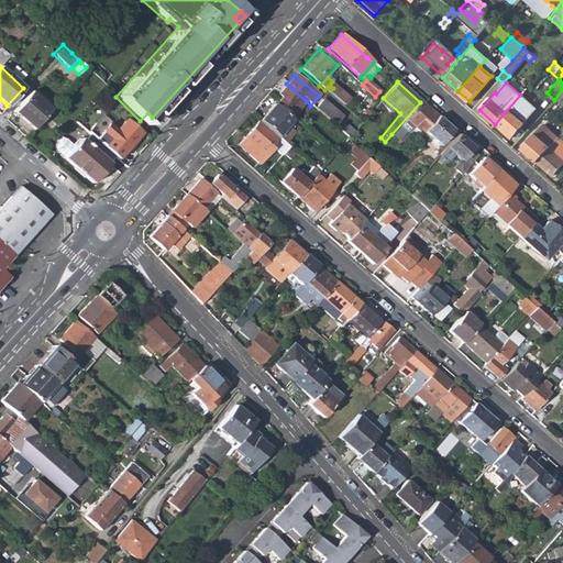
[(293,116),(306,101),(286,84),(274,98),(293,116)]
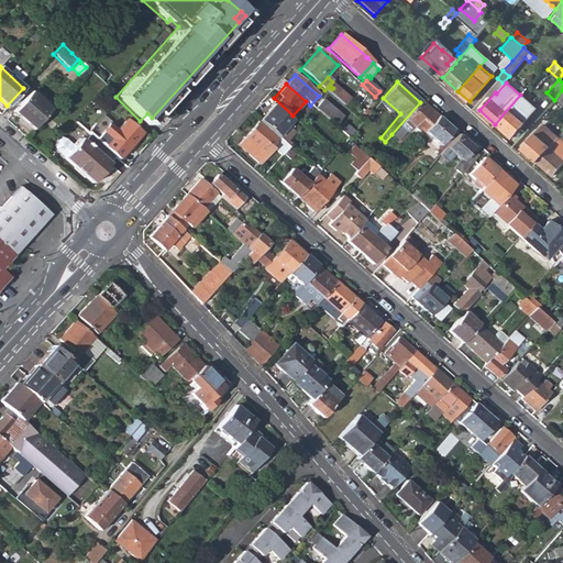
[(348,100),(333,88),(331,89),(328,87),(324,90),(342,107),(348,100)]
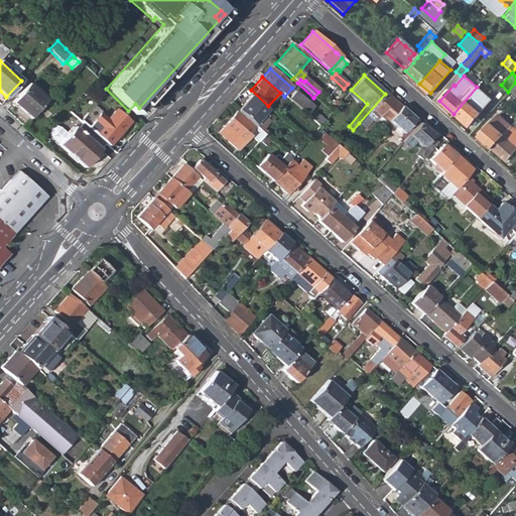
[(12,102),(29,117),(44,100),(27,85),(12,102)]
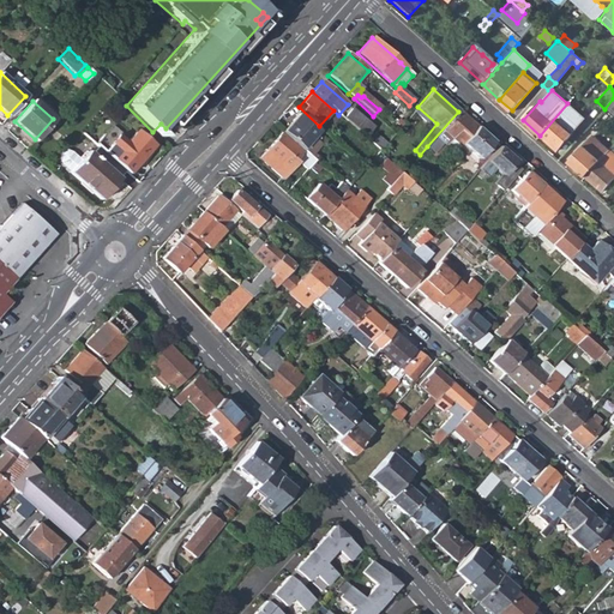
[(584,119),(567,103),(540,136),(555,150),(584,119)]
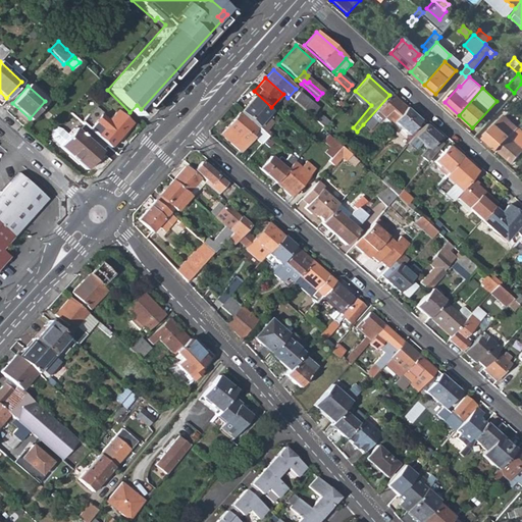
[(298,93),(292,101),(310,117),(316,109),(298,93)]
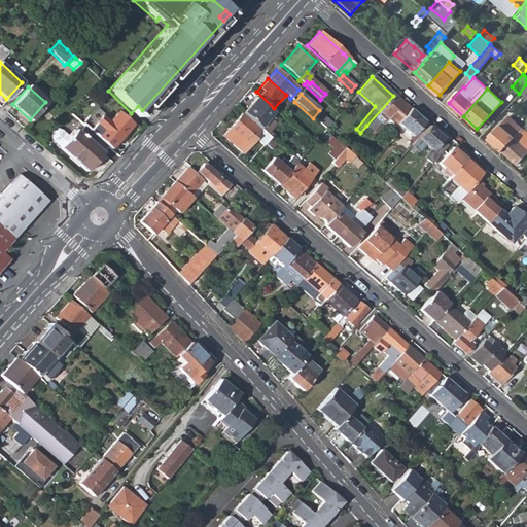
[(386,118),(393,126),(395,124),(408,109),(393,96),(366,126),(372,131),(379,123),(381,125),(386,118)]
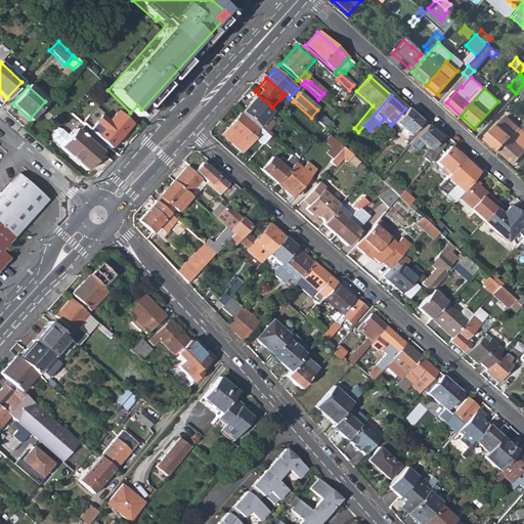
[(254,97),(239,113),(265,135),(268,132),(260,125),(271,113),(254,97)]
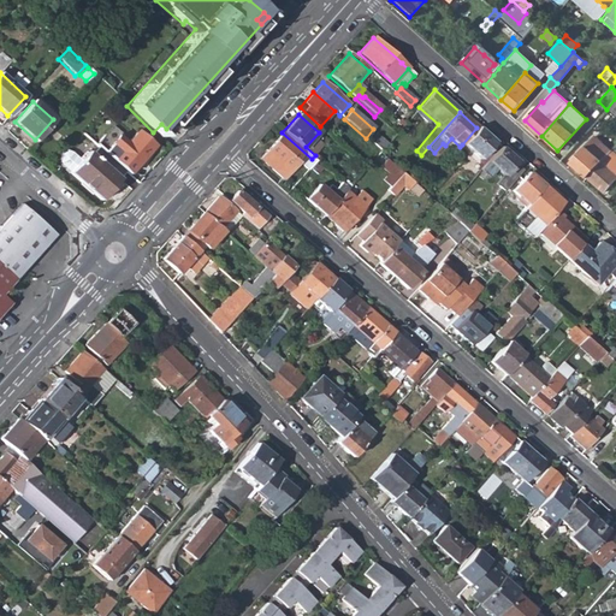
[(159,137),(166,129),(161,124),(153,132),(159,137)]
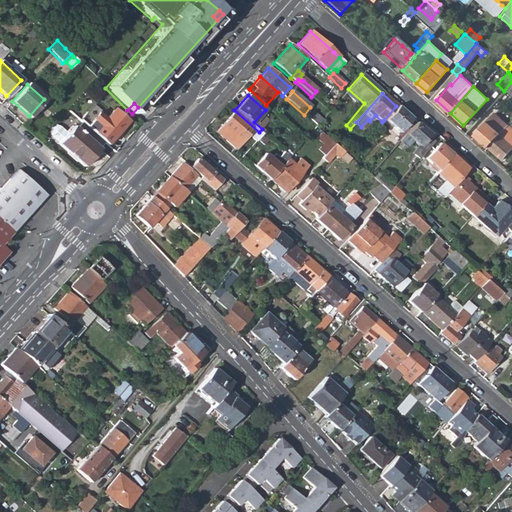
[(411,119),(396,106),(384,120),(398,133),(411,119)]
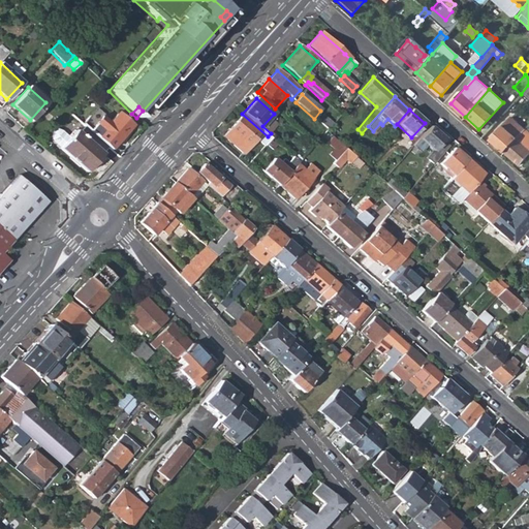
[(99,123),(106,129),(100,135),(116,150),(137,126),(122,112),(113,122),(105,116),(99,123)]
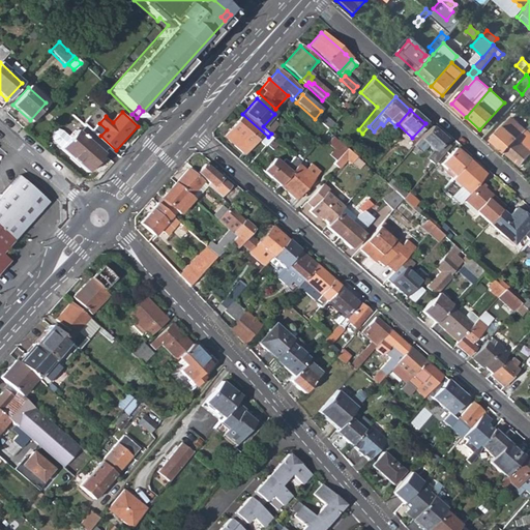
[(256,140),(263,147),(265,145),(268,141),(270,139),(268,137),(242,114),(223,138),(242,155),(256,140)]
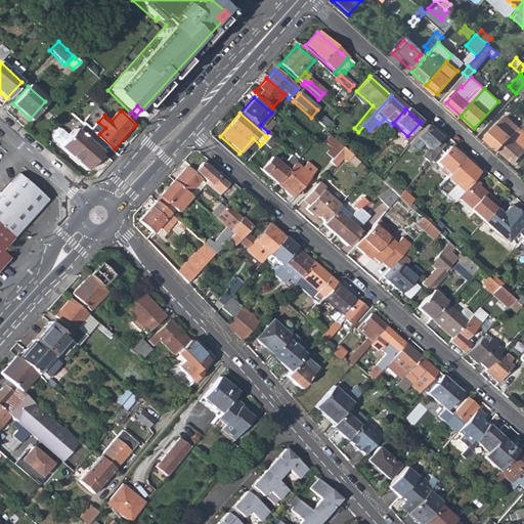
[(318,115),(314,120),(323,129),(328,124),(318,115)]
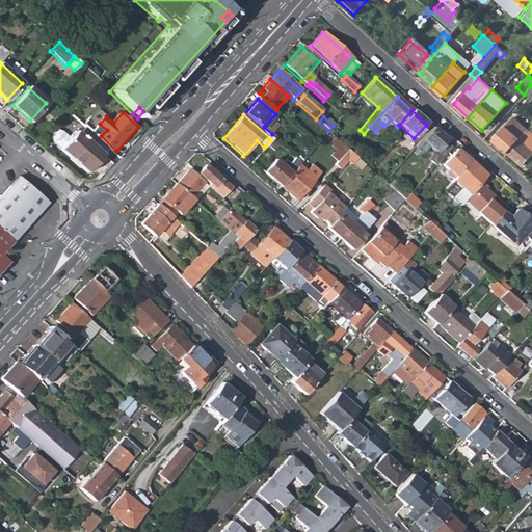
[(493,140),(507,153),(528,130),(513,117),(493,140)]
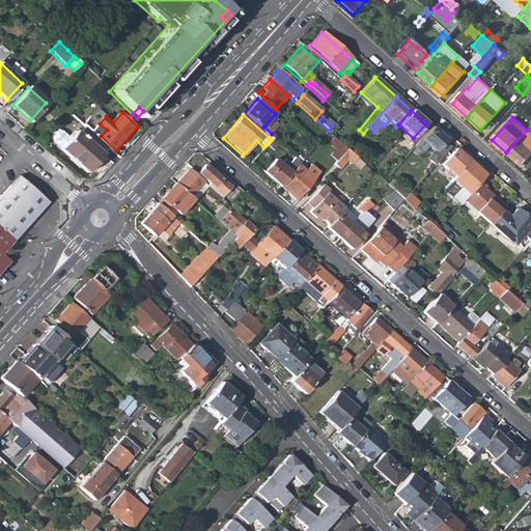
[(314,127),(323,136),(327,133),(328,131),(318,121),(314,127)]
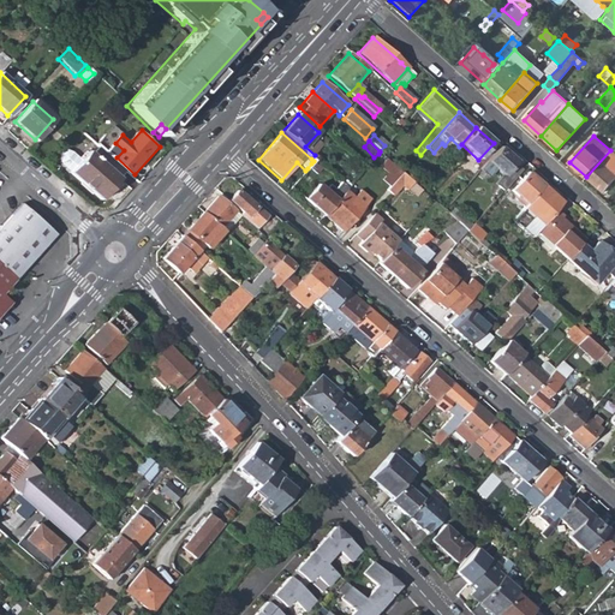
[(118,178),(123,172),(97,148),(91,155),(88,150),(77,161),(69,172),(100,201),(119,179),(118,178)]
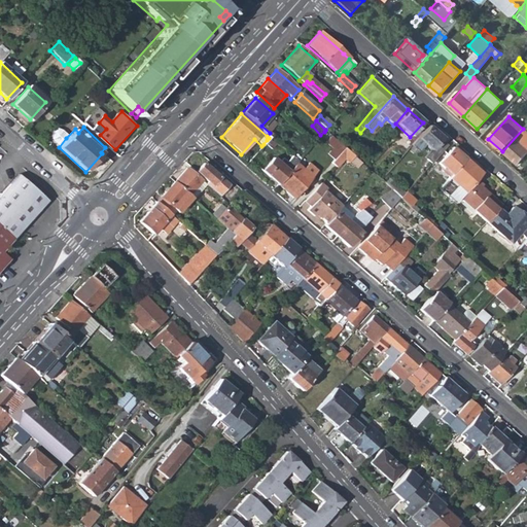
[(398,131),(393,127),(387,133),(392,137),(398,131)]
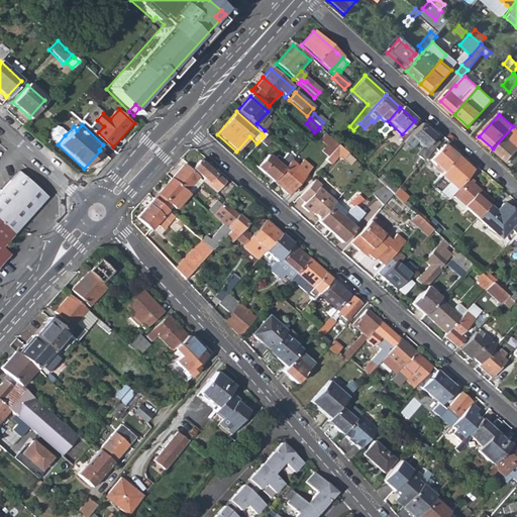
[(415,154),(421,162),(438,143),(431,137),(433,136),(419,124),(402,142),(409,148),(412,148),(416,143),(421,147),(415,154)]
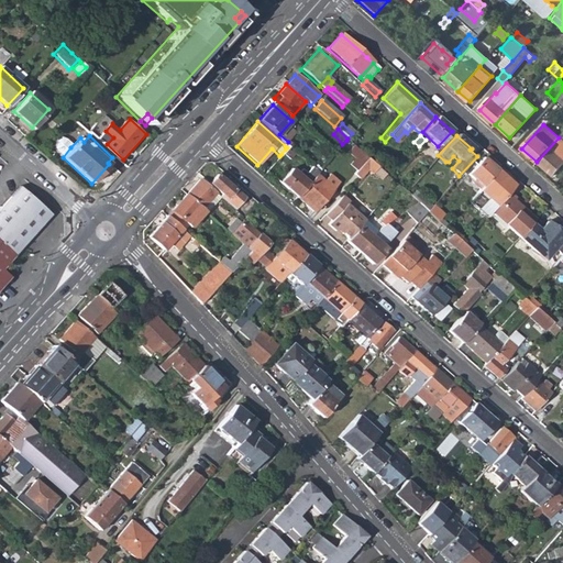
[(562,163),(562,142),(559,138),(537,162),(551,176),(562,163)]
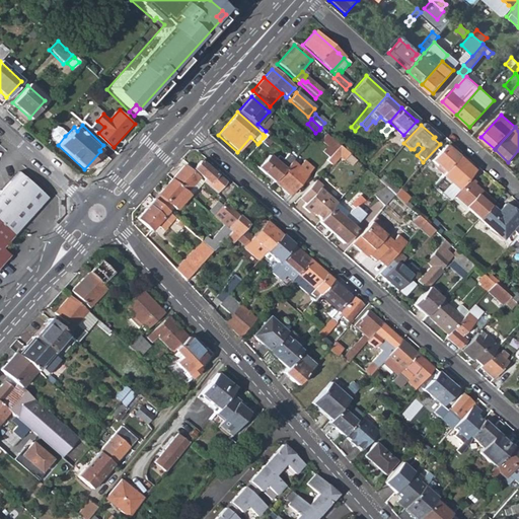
[(48,136),(58,145),(65,136),(55,128),(54,128),(51,129),(48,131),(48,134),(48,136)]
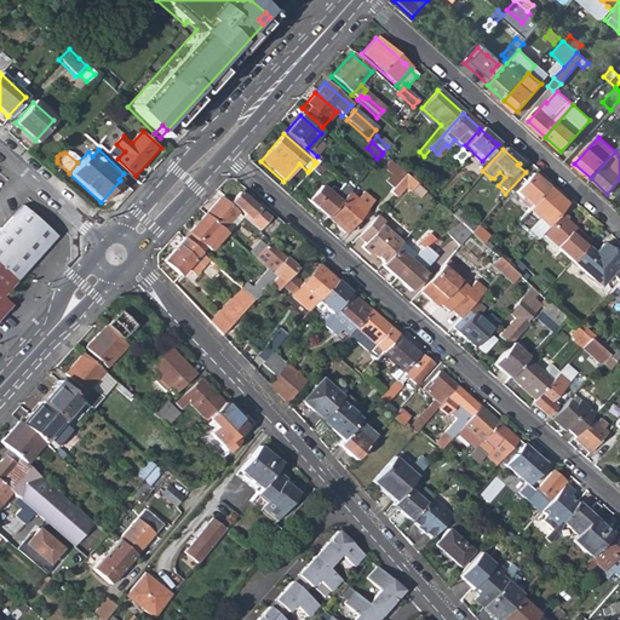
[(371,158),(365,165),(368,168),(374,162),(371,158)]
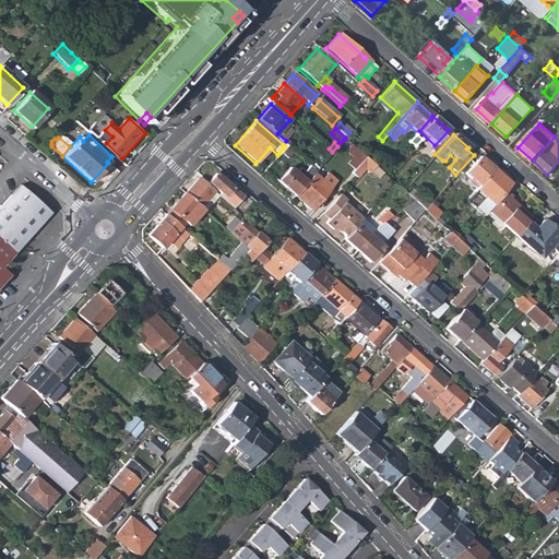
[(349,174),(354,177),(368,161),(366,158),(352,146),(346,153),(352,158),(346,164),(353,170),(349,174)]
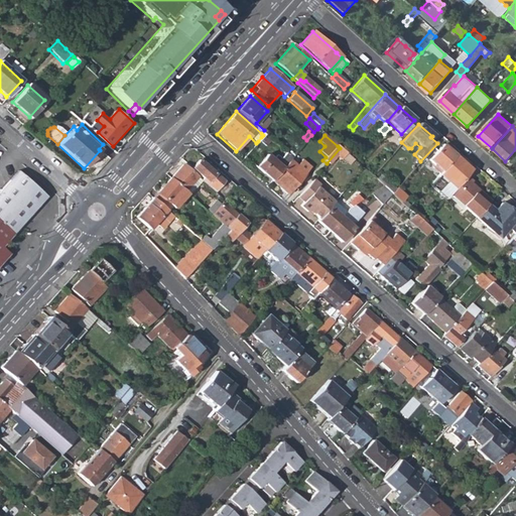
[(268,142),(261,137),(258,141),(264,146),(268,142)]
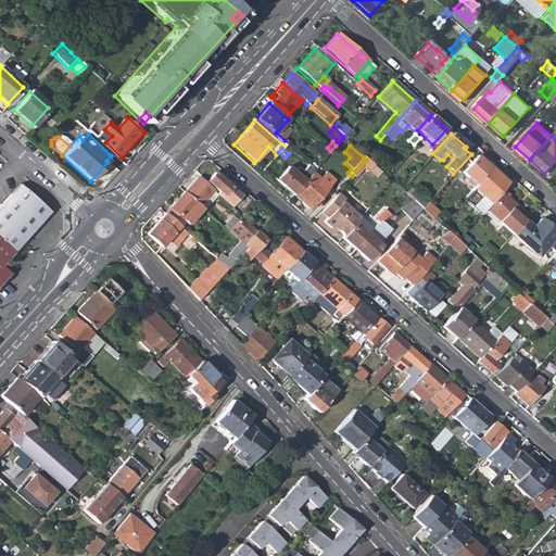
[(464,180),(471,188),(489,168),(477,156),(460,173),(466,178),(464,180)]
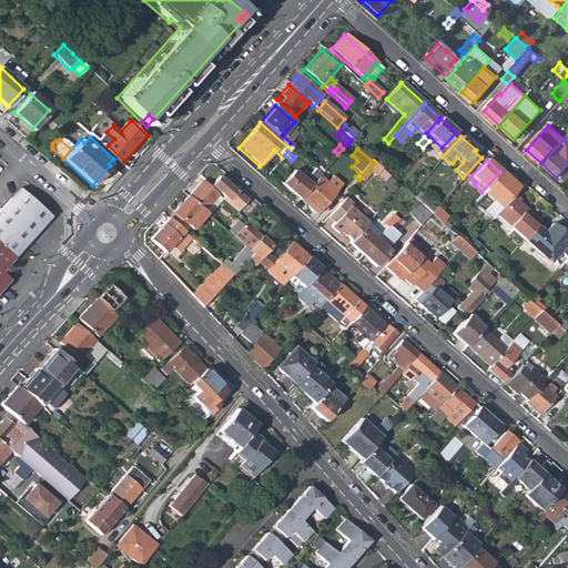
[(366,185),(381,170),(374,163),(359,180),(366,185)]
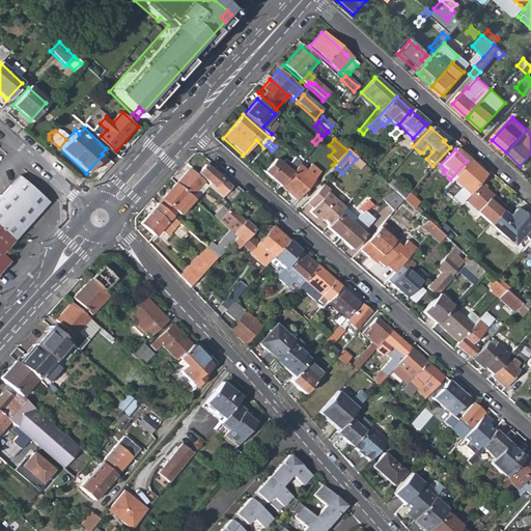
[(261,171),(278,187),(297,165),(299,164),(292,159),(287,164),(283,160),(279,165),(273,159),(261,171)]
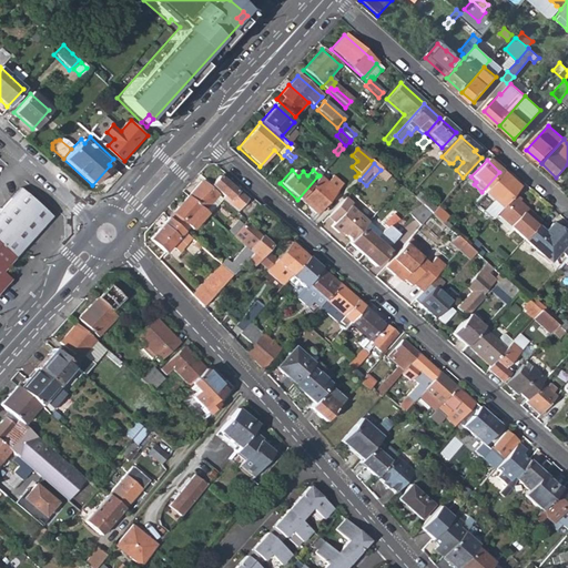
[(496,206),(498,209),(511,193),(517,188),(499,172),(482,192),(472,204),(486,217),(496,206)]
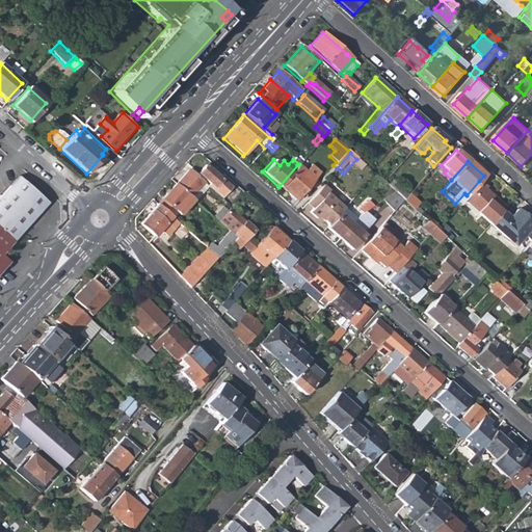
[(297,165),(311,178),(315,175),(314,174),(300,162),(299,164),(297,165)]
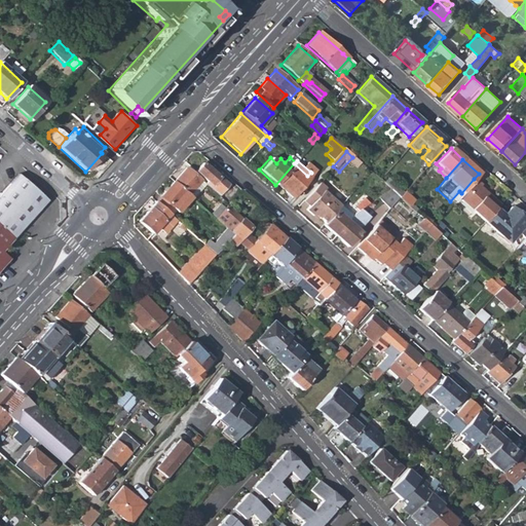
[(204,163),(196,172),(208,181),(207,183),(208,184),(220,195),(229,185),(204,163)]
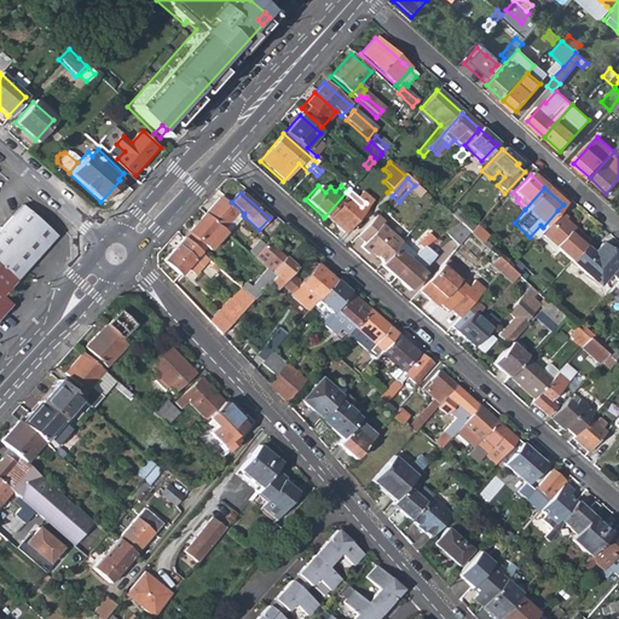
[(364,209),(362,207),(346,192),(324,218),(342,233),(364,209)]
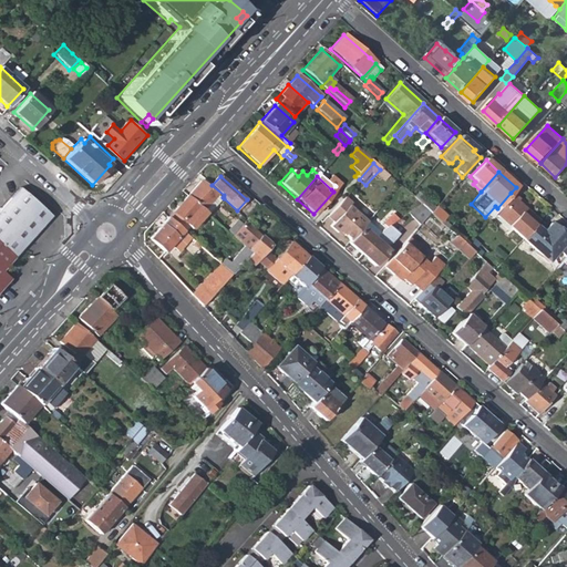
[(205,209),(218,195),(202,181),(188,195),(205,209)]
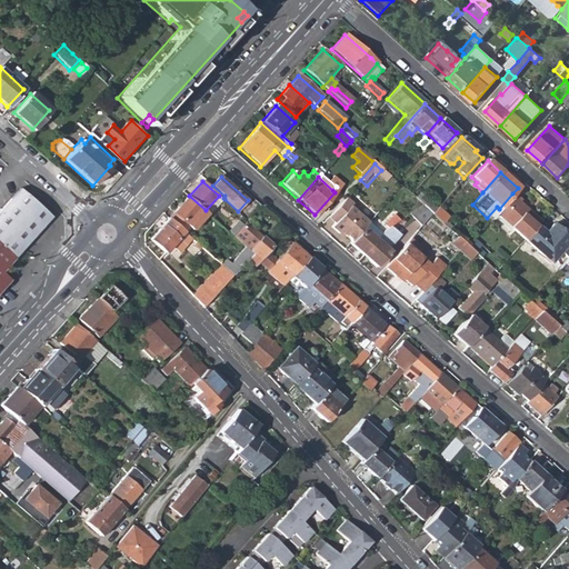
[(19,189),(0,209),(0,247),(12,258),(49,216),(19,189)]
